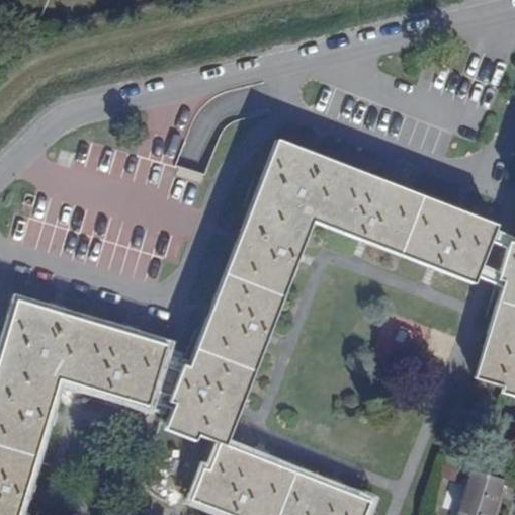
[(278,138),(192,360),(190,365),(185,363),(182,369),(173,394),(171,399),(177,401),(175,407),(169,421),(222,441),(199,499),(240,514),(365,514),(371,499),(228,443),(315,219),(477,281),(479,274),(483,263),(493,239),(497,228),(499,224),(278,138)]
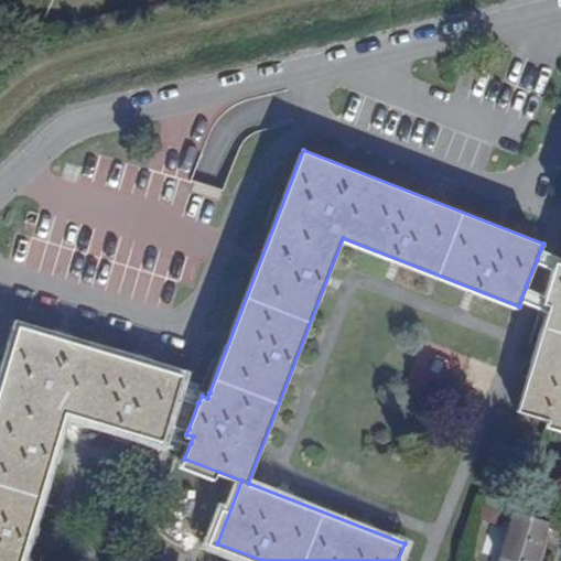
[(560,256),(541,248),(537,260),(554,267),(557,260),(560,261),(560,256)]
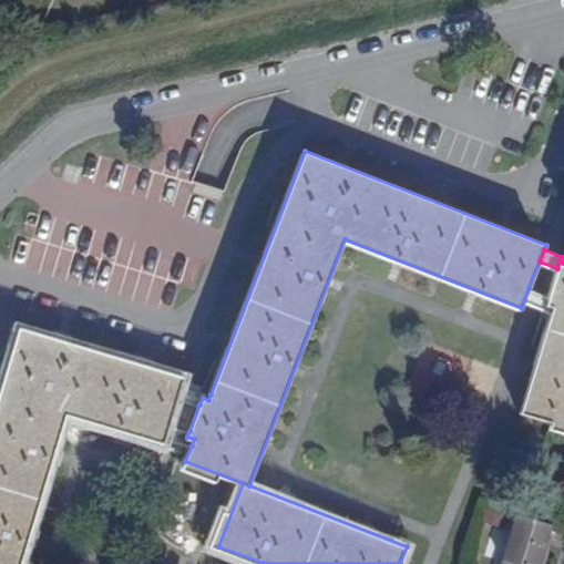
[(557,268),(540,262),(529,288),(550,296),(557,268)]
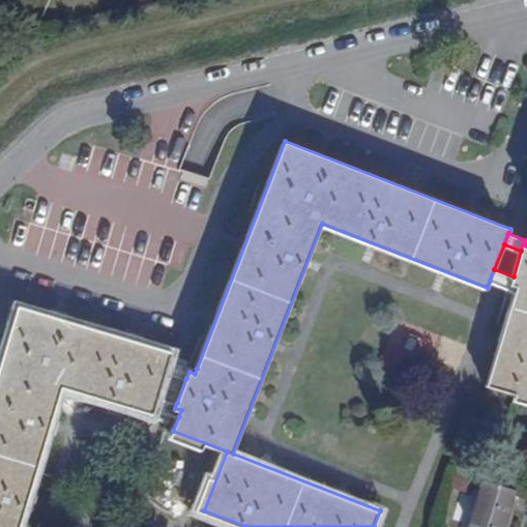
[(526,245),(523,244),(521,251),(514,276),(510,284),(517,286),(516,291),(497,353),(526,361),(526,245)]
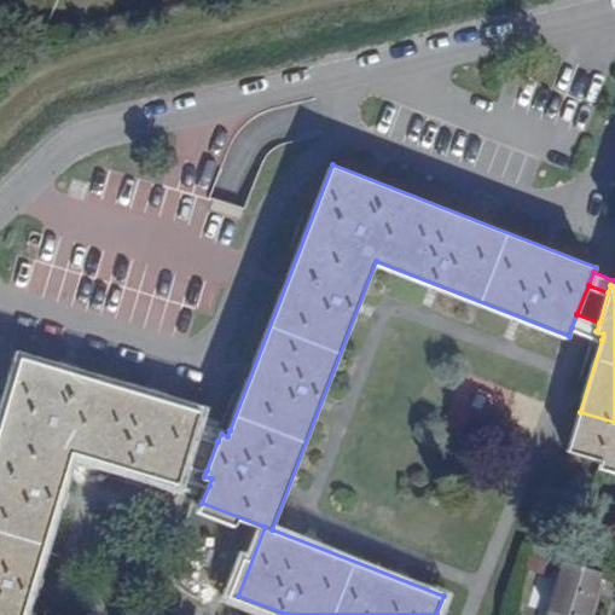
[(576,314),(572,328),(602,340),(603,334),(596,331),(599,323),(576,314)]
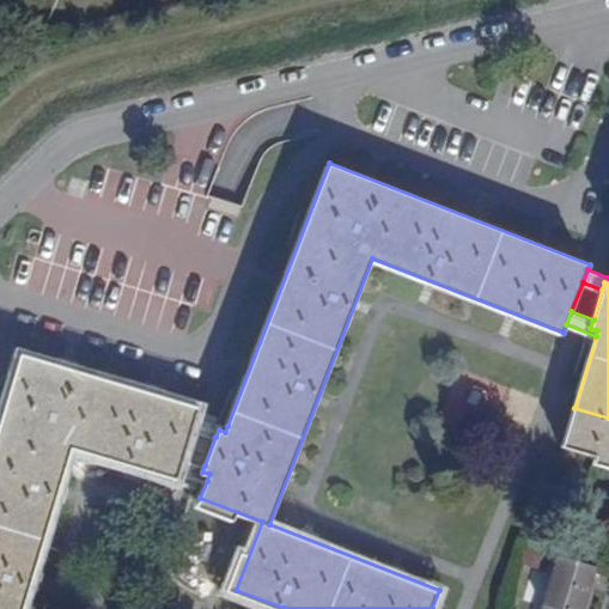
[(192,430),(196,416),(199,407),(23,353),(0,430),(0,608),(23,608),(72,446),(178,477),(180,472),(183,460),(192,430)]
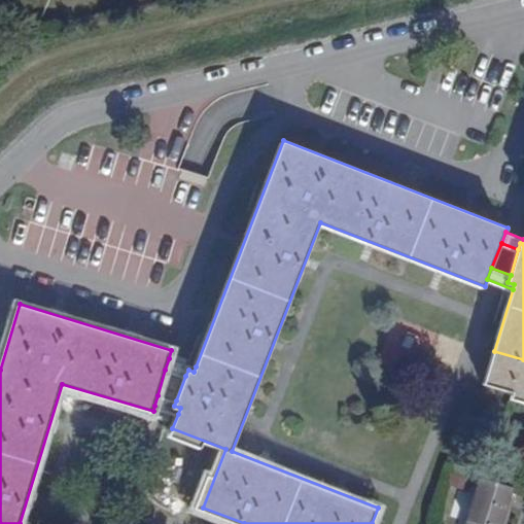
[(523,359),(494,351),(485,383),(514,391),(512,397),(523,400),(523,359)]
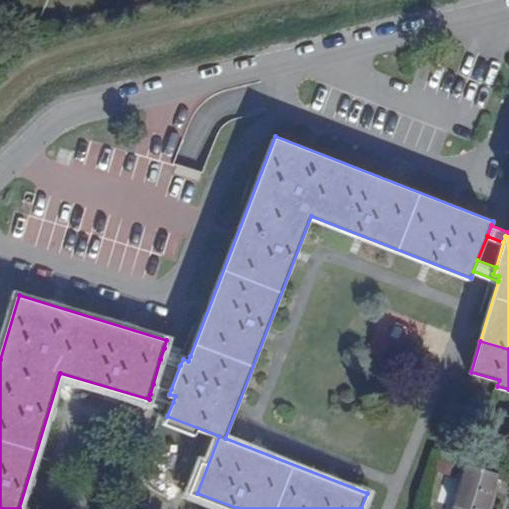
[(190,356),(164,348),(160,359),(180,365),(183,359),(188,361),(190,356)]
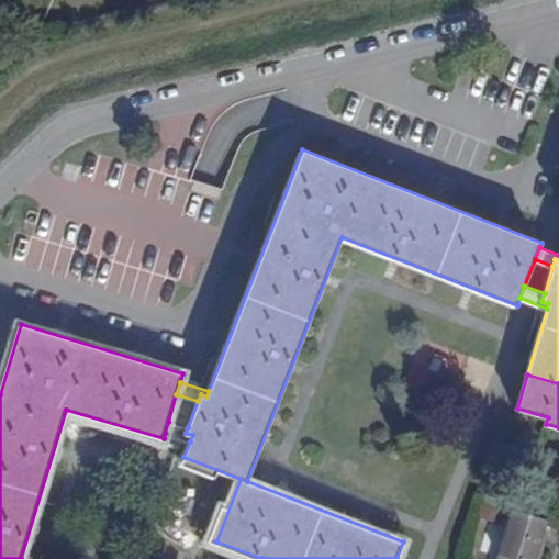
[(168,422),(165,433),(190,442),(192,435),(186,433),(188,427),(168,422)]
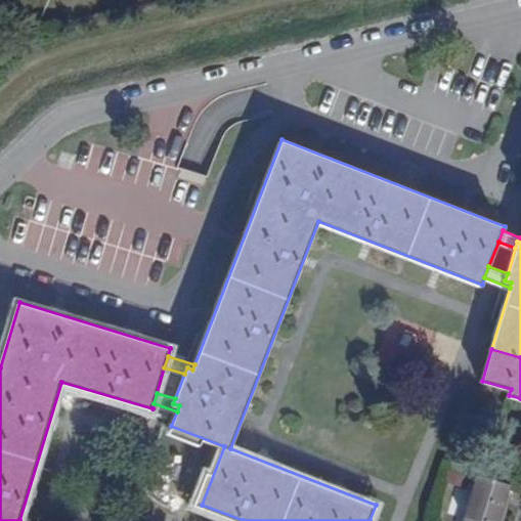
[(500,520),(512,483),(478,473),(463,520),(500,520)]
